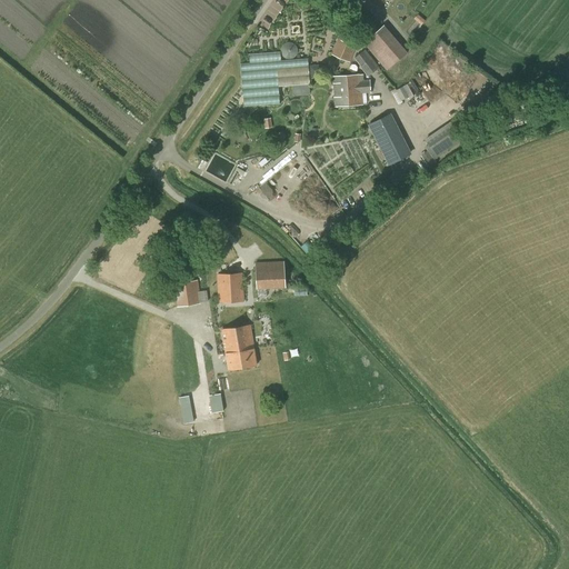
[(332,20),(343,33),(349,29),(338,16),(332,20)]
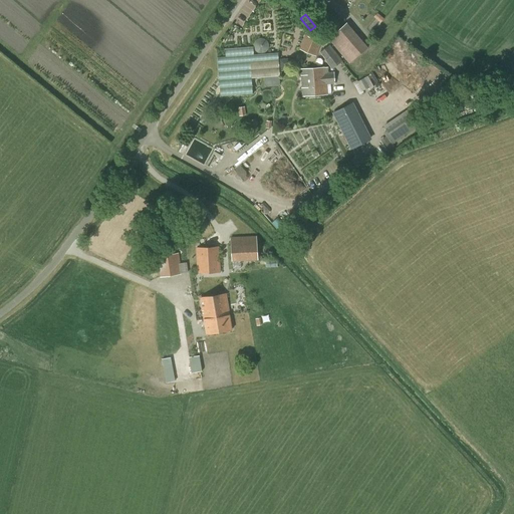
[(347,23),(328,39),(349,64),(367,47),(347,23)]
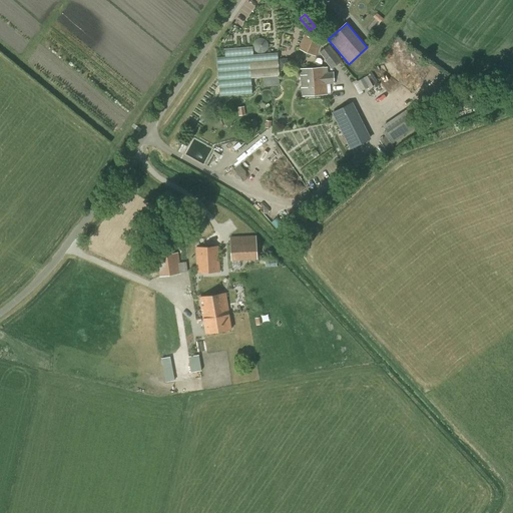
[(298,49),(316,56),(324,36),(307,29),(298,49)]
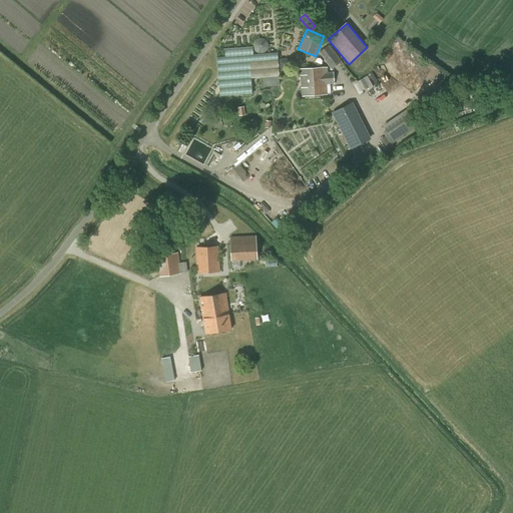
[(258,39),(257,39),(255,40),(254,41),(253,42),(253,43),(253,44),(253,45),(253,46),(253,47),(253,48),(253,49),(254,50),(255,51),(257,52),(258,53),(259,53),(260,53),(261,53),(262,53),(264,53),(265,52),(266,52),(267,51),(267,50),(268,50),(268,49),(268,48),(269,47),(269,46),(269,45),(269,44),(269,43),(268,43),(268,41),(267,41),(266,40),(265,39),(264,38),(263,38),(262,38),(261,38),(260,38),(259,38),(258,39)]
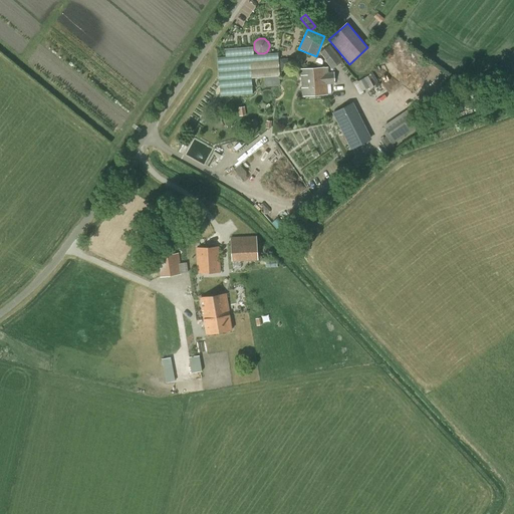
[(432,65),(399,40),(382,62),(417,87),(432,65)]
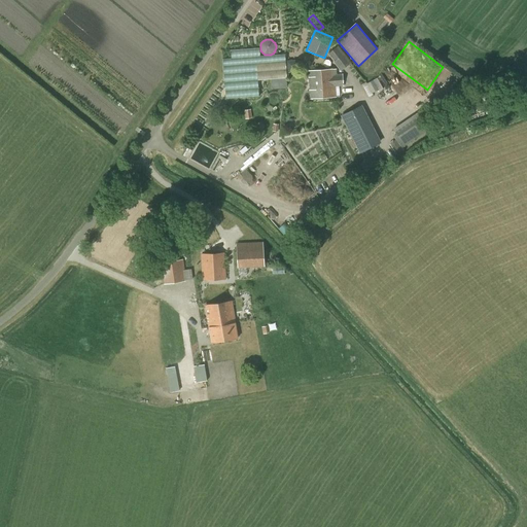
[(338,46),(328,55),(334,62),(341,71),(351,63),(338,46)]
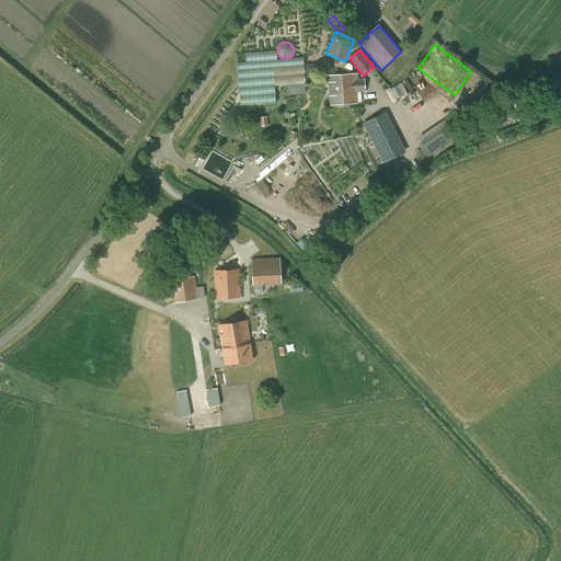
[(275,93),(274,86),(306,83),(305,70),(308,70),(308,65),(304,65),(304,58),(273,60),(272,52),(245,54),(247,63),(238,63),(240,96),(275,93)]
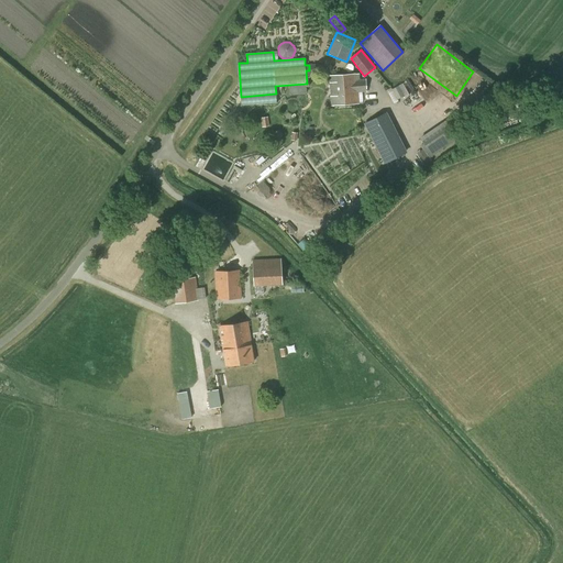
[(330,76),(332,106),(359,103),(357,92),(366,91),(366,80),(357,80),(356,75),(330,76)]
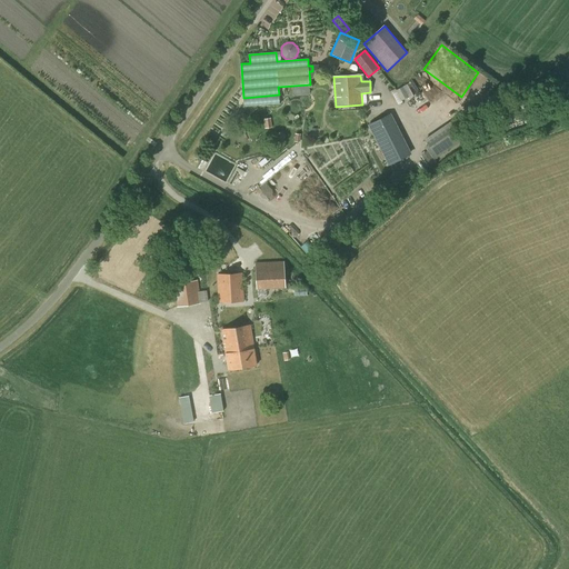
[(390,91),(398,105),(402,102),(402,101),(408,97),(409,99),(413,96),(407,85),(396,90),(396,89),(390,91)]
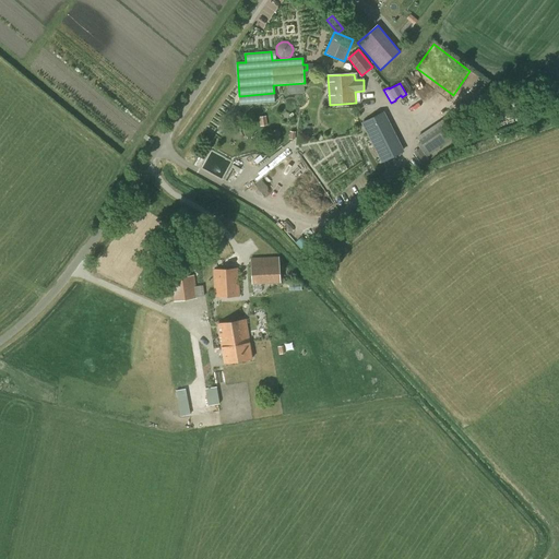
[(296,94),(296,84),(287,85),(287,94),(296,94)]
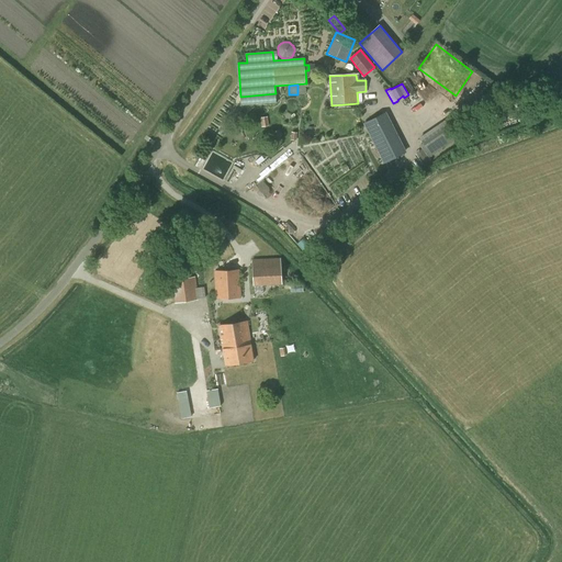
[(363,123),(384,164),(407,153),(386,112),(363,123)]
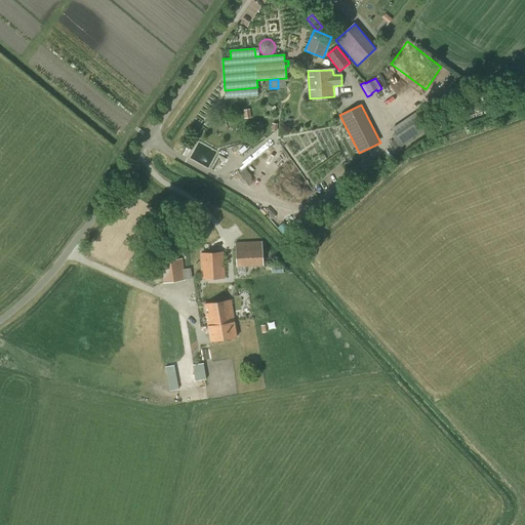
[(415,112),(392,128),(395,133),(392,136),(394,139),(388,144),(394,152),(427,129),(415,112)]
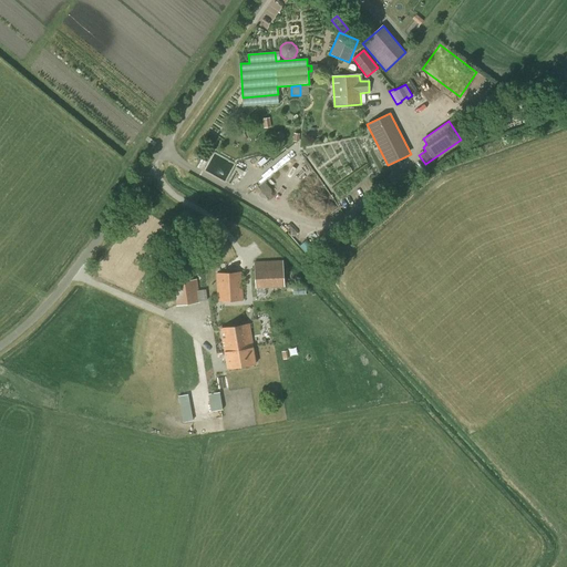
[(254,261),(255,288),(257,288),(257,294),(266,294),(266,288),(285,287),(282,260),(254,261)]
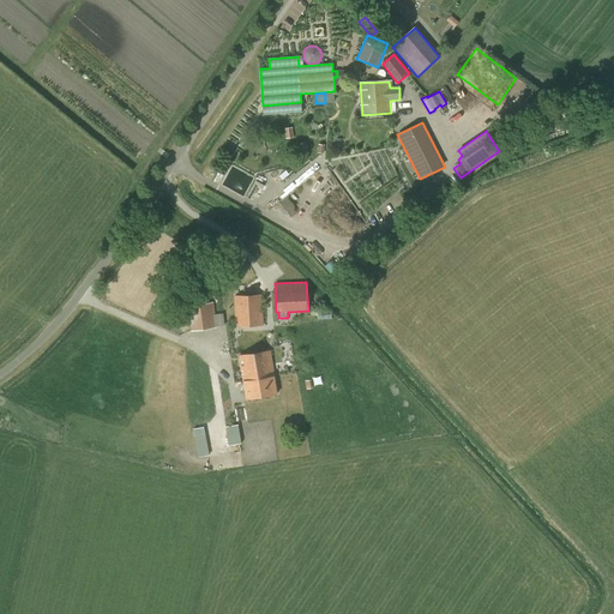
[(234,295),(235,326),(264,325),(262,294),(234,295)]
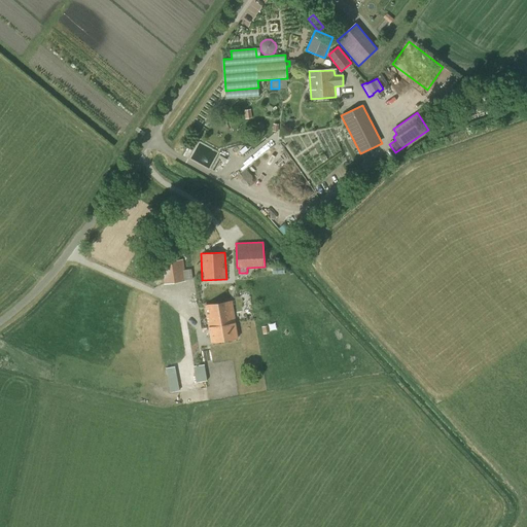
[(183,258),(161,262),(164,284),(185,281),(183,258)]
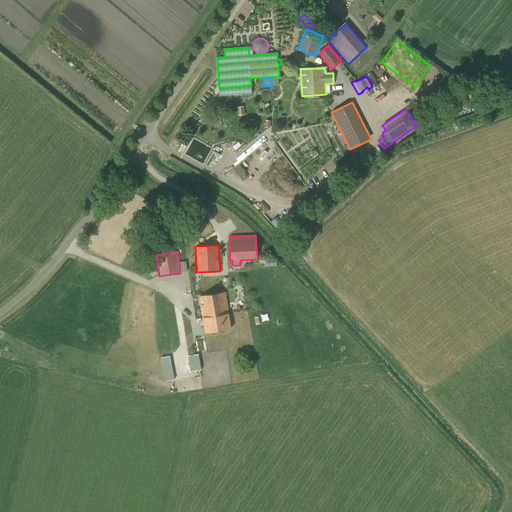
[(200,297),(203,318),(222,315),(228,314),(225,293),(200,297)]
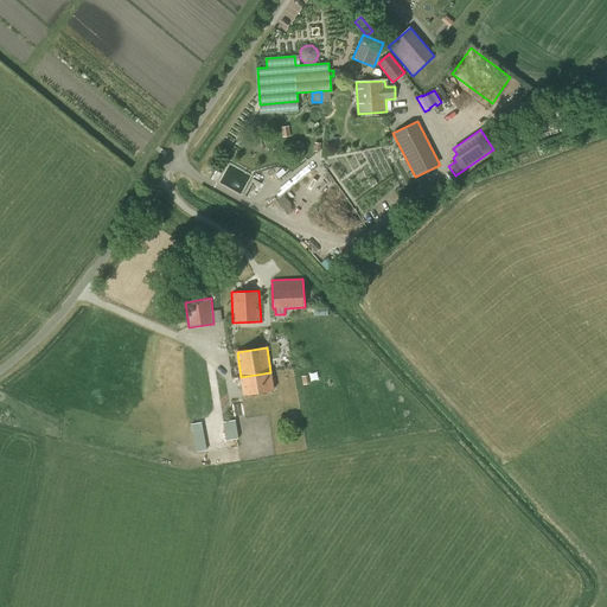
[(263,374),(241,377),(243,395),(274,390),(270,372),(263,374)]
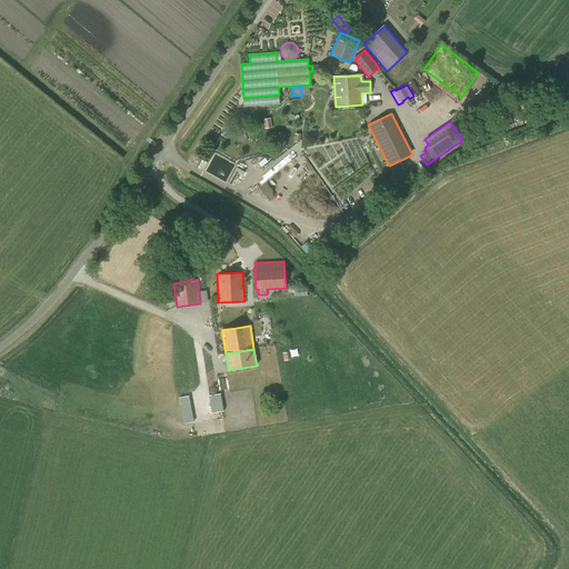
[(220,393),(209,396),(211,412),(223,411),(220,393)]
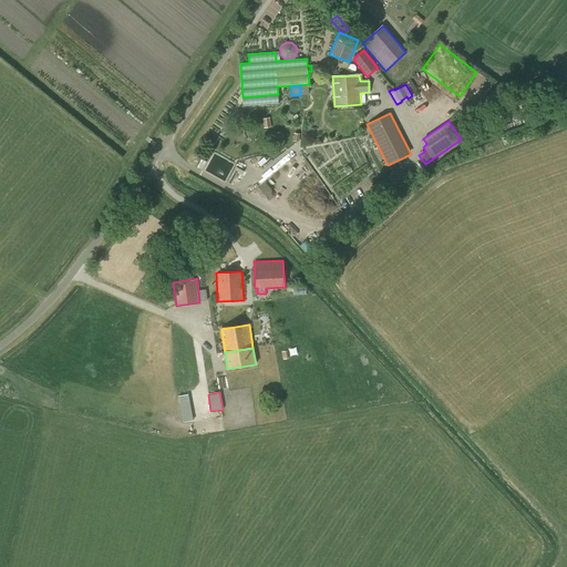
[(178,397),(183,422),(193,421),(188,394),(178,397)]
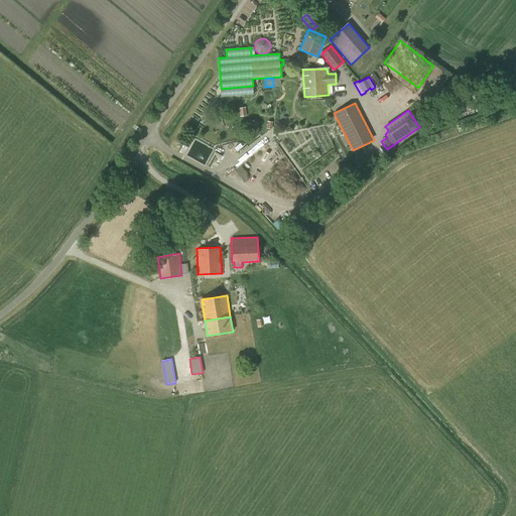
All buildings are outlined.
